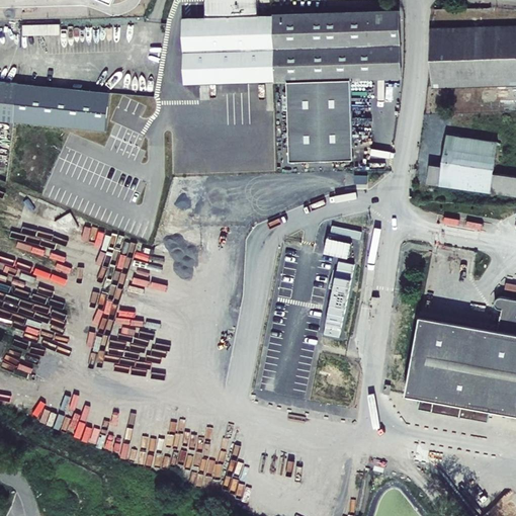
[(398,10),(260,14),(259,0),(203,0),(204,16),(181,16),(182,85),(286,82),(289,163),(352,161),(350,80),(401,78),(398,10)]
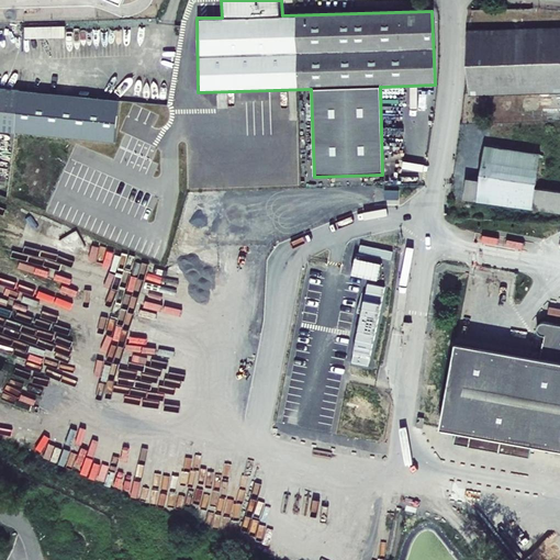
[(559,29),(465,32),(465,96),(559,91),(559,29)]
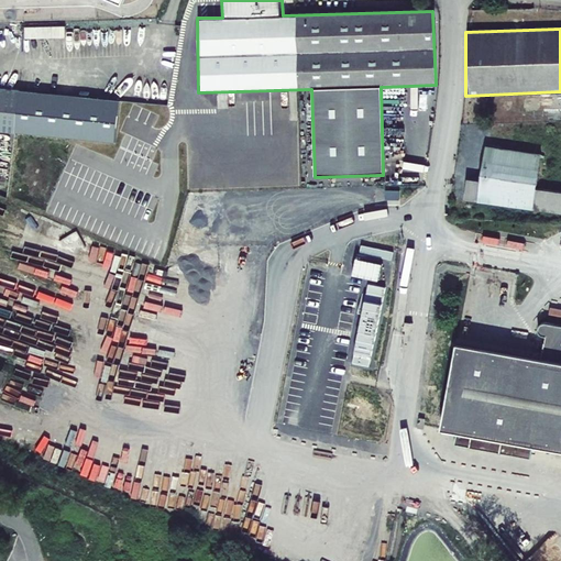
[(0,133),(17,135),(21,92),(0,89),(0,133)]
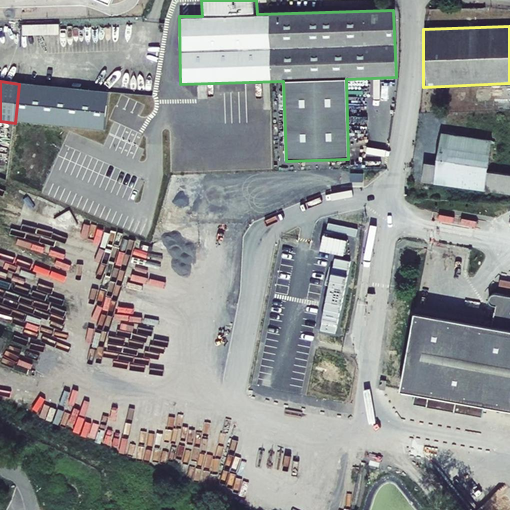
[(108,93),(19,84),(15,123),(104,131),(108,93)]
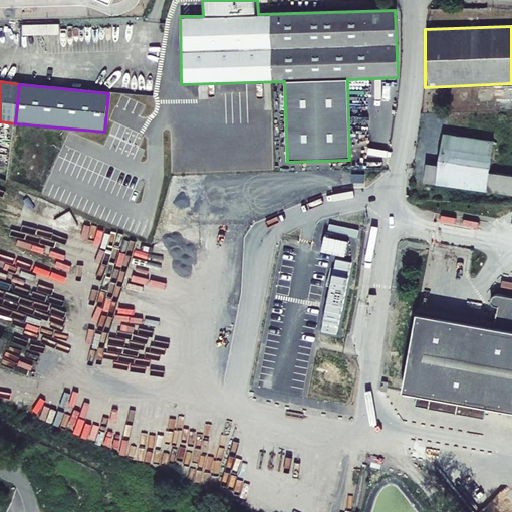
[(423,166),(420,185),(511,196),(511,176),(487,174),(491,143),(440,136),(436,167),(423,166)]
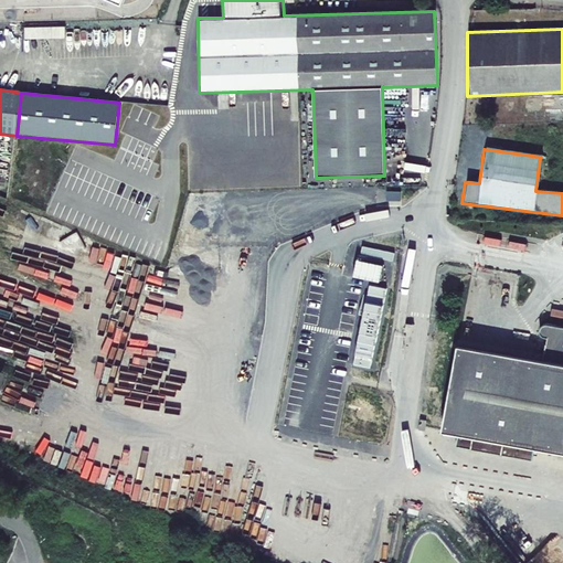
[(562,329),(550,327),(546,326),(543,326),(542,327),(539,329),(539,331),(539,332),(539,336),(541,339),(542,340),(545,340),(542,360),(458,344),(443,431),(455,433),(453,446),(468,449),(470,436),(533,448),(562,453),(562,329)]
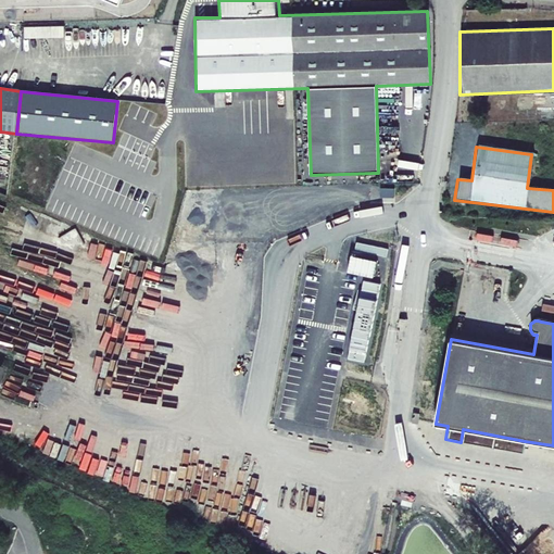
[(0,387),(9,367),(0,364),(0,387)]
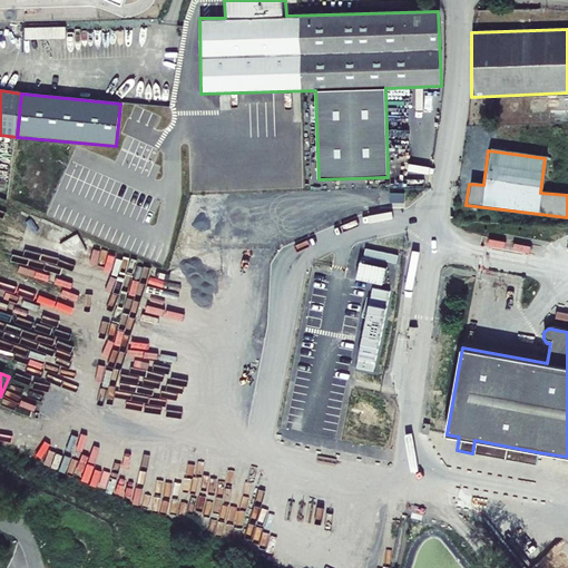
[(475,440),(472,453),(535,464),(538,452),(475,440)]
